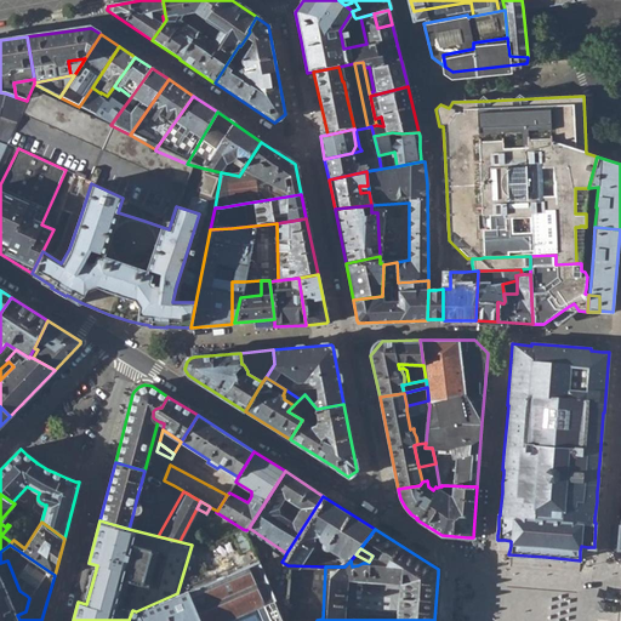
[(284,558),(272,551),(260,569),(265,581),(267,585),(281,562),(284,558)]
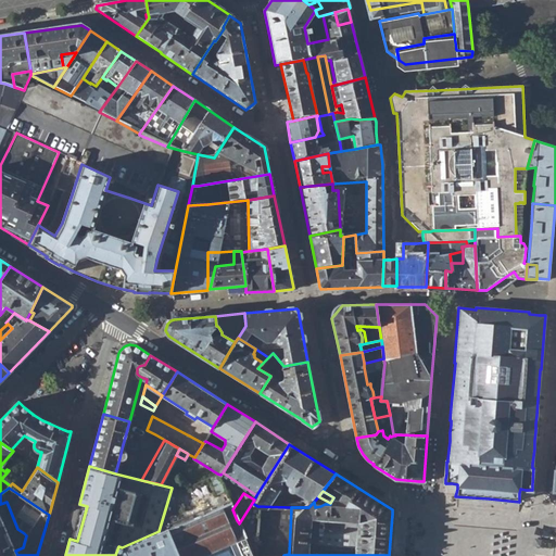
[(176,546),(237,520),(232,509),(229,502),(168,527),(176,546)]
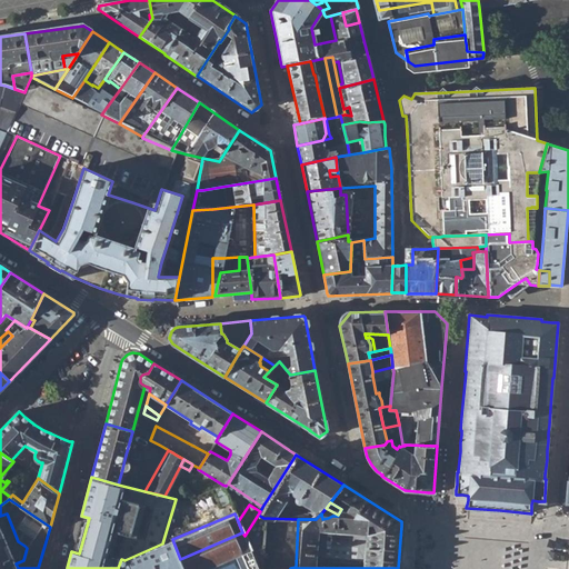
[(263,518),(258,515),(245,536),(262,537),(263,518)]
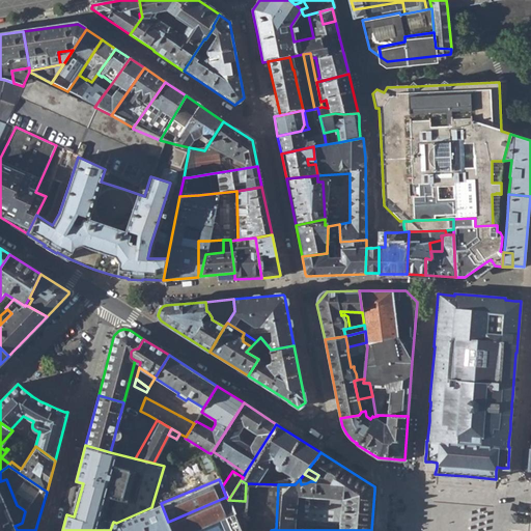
[(278,484),(246,483),(245,501),(245,530),(271,530),(276,529),(278,484)]
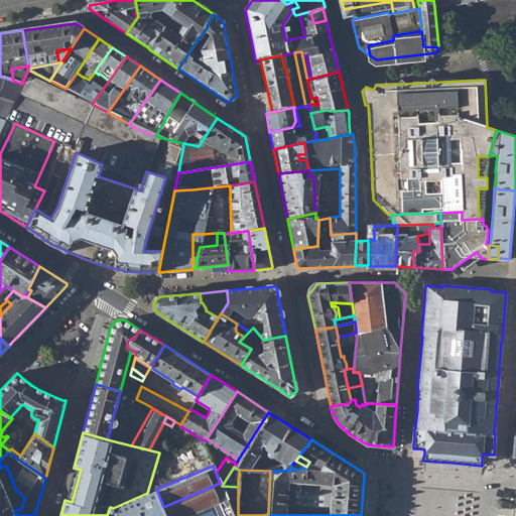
[(16,515),(14,511),(0,477),(0,515),(16,515)]
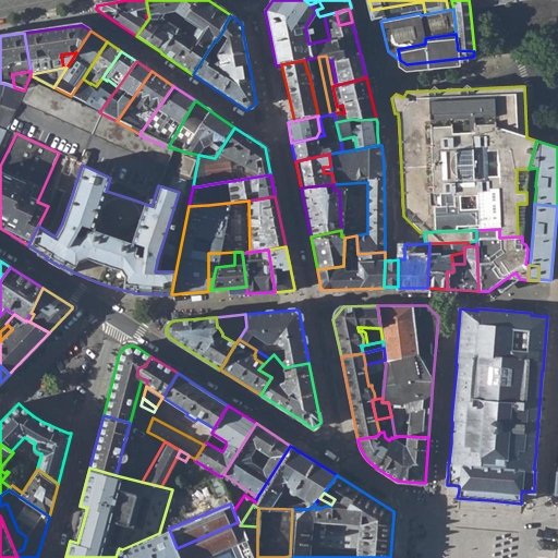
[(240,525),(238,522),(177,548),(181,557),(199,557),(245,540),(240,525)]
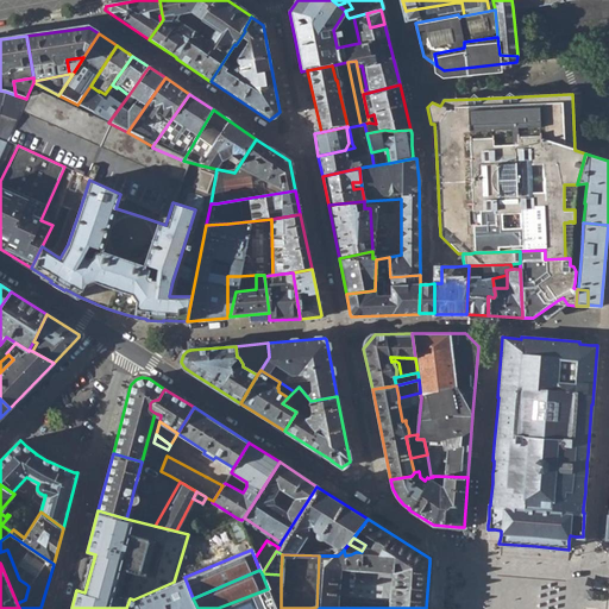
[(268,589),(276,608),(281,608),(281,575),(262,573),(268,589)]
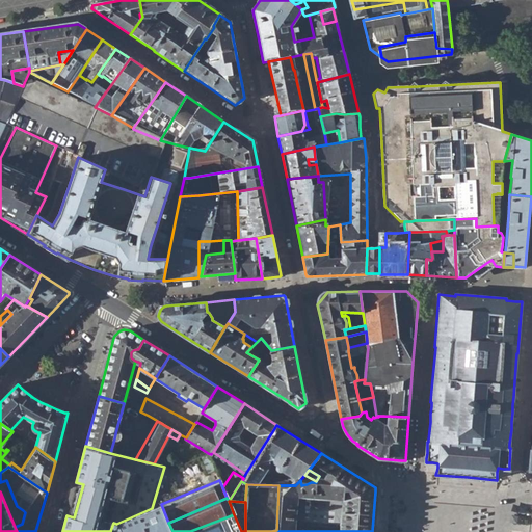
[(173,531),(168,523),(161,504),(152,508),(116,524),(113,523),(110,531),(173,531)]
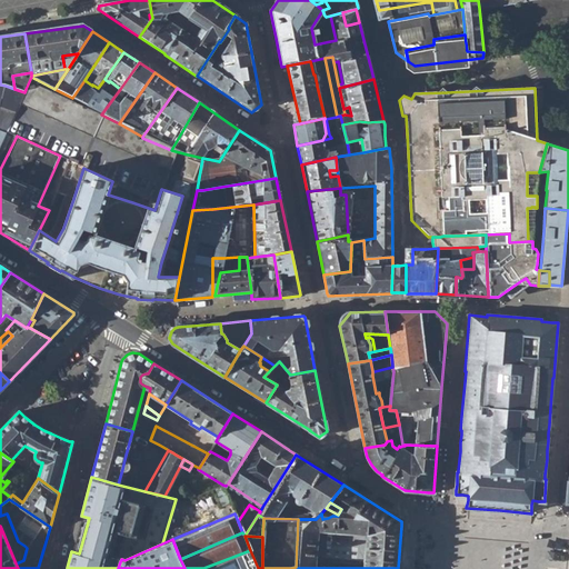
[(258,568),(250,550),(203,568),(258,568)]
